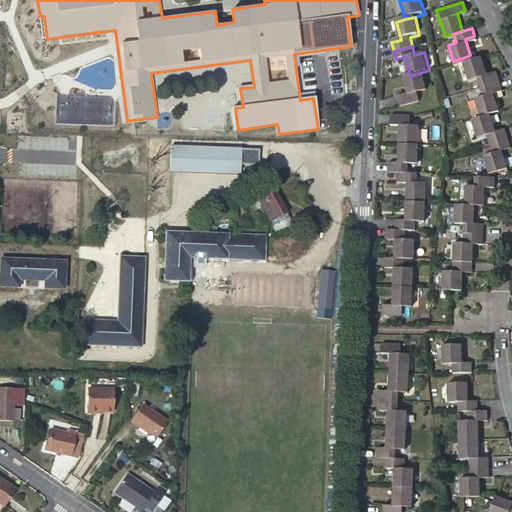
[(480,52),(470,55),(463,58),(469,76),(479,72),(481,81),(498,75),(495,67),(486,70),(480,52)]
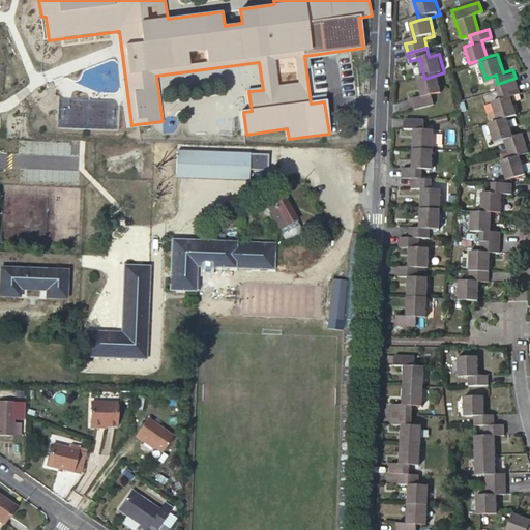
[(440,92),(435,76),(424,79),(415,81),(420,98),(411,100),(413,109),(432,104),(430,95),(440,92)]
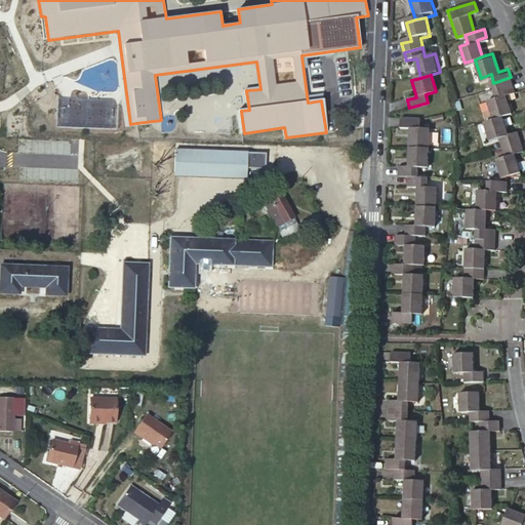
[(511,77),(493,83),(496,92),(487,95),(492,112),(502,109),(511,106),(506,89),(514,86),(511,77)]
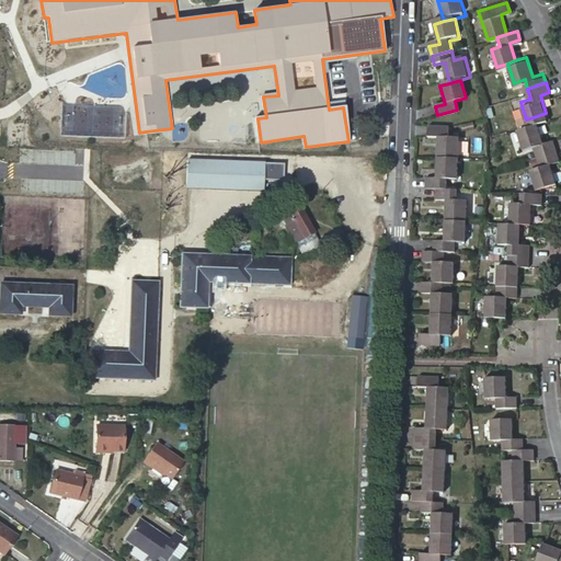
[(544,136),(537,116),(526,119),(517,123),(525,142),(534,139),(537,149),(557,142),(552,133),(544,136)]
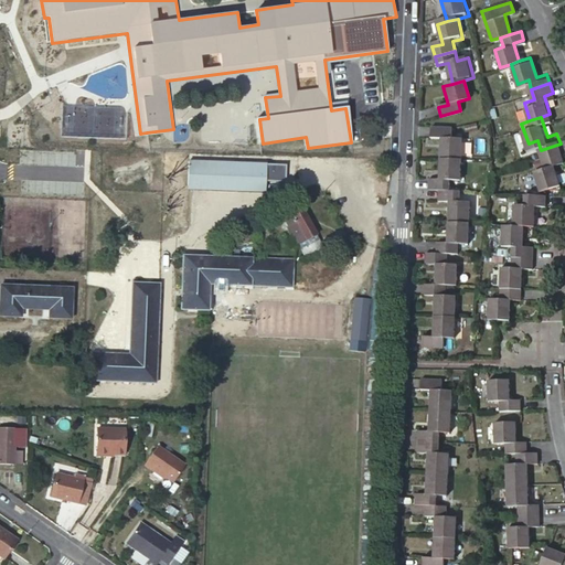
[(443,132),(443,153),(464,153),(465,134),(454,134),(454,123),(435,123),(434,132),(443,132)]
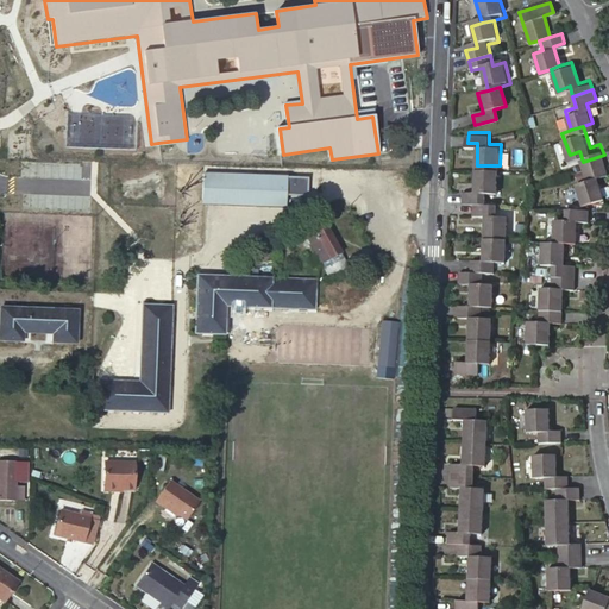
[(608,164),(604,155),(583,162),(586,173),(577,176),(584,195),(604,188),(597,168),(608,164)]
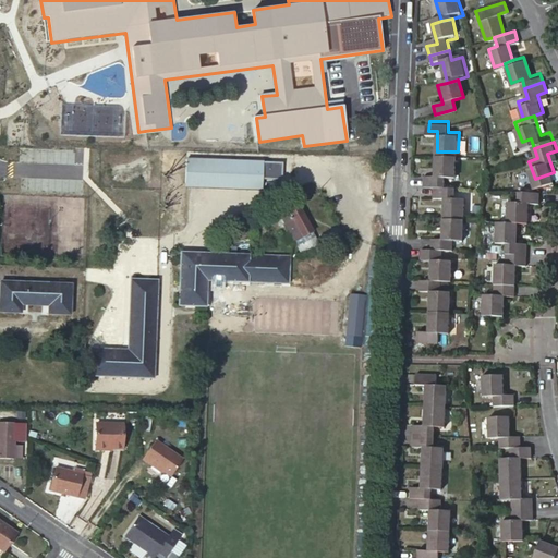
[(458,152),(437,152),(436,171),(427,171),(426,181),(436,181),(446,182),(447,172),(457,172),(458,152)]
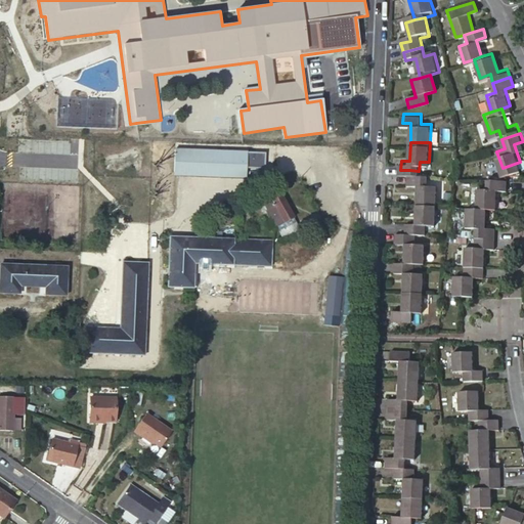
[(174,148),(173,175),(246,179),(247,168),(265,169),(265,153),(174,148)]
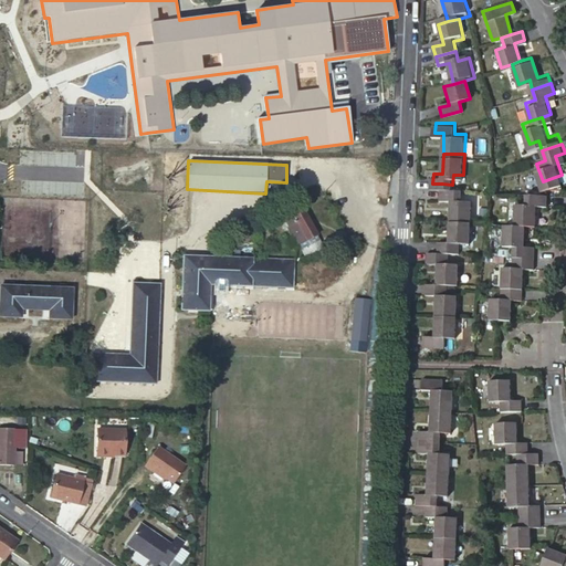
[(463,185),(452,185),(442,184),(441,195),(452,195),(451,215),(471,215),(471,196),(462,195),(463,185)]
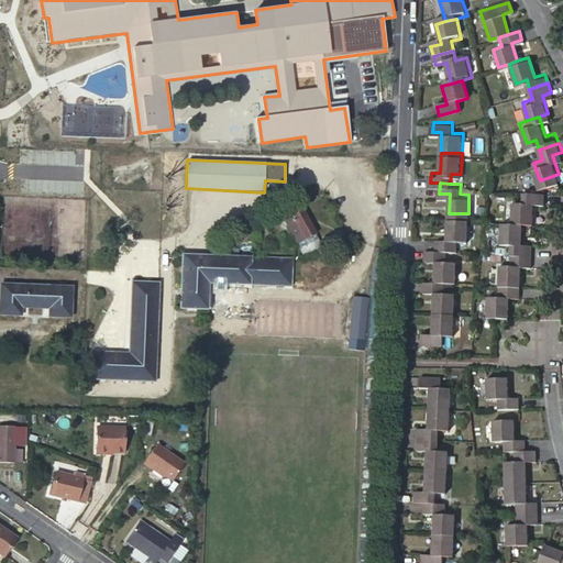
[(543,187),(523,187),(523,197),(512,197),(512,218),(522,218),(533,218),(533,197),(543,196),(543,187)]
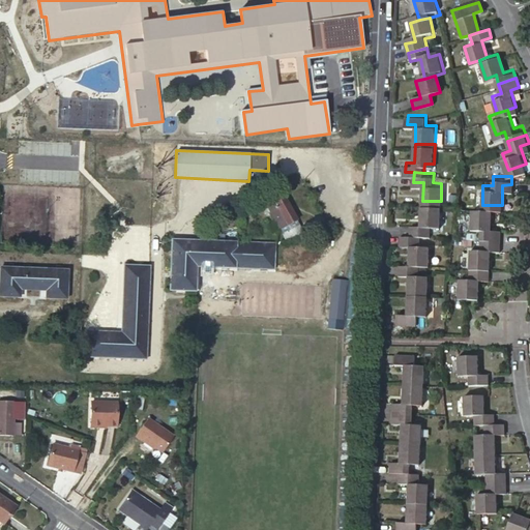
[(278,227),(283,224),(294,218),(296,216),(285,197),(274,203),(276,206),(270,210),(278,227)]
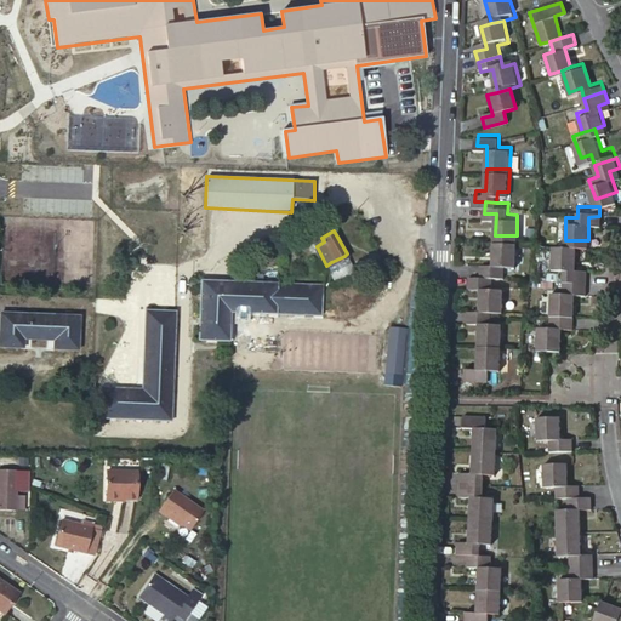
[(517,235),(495,235),(494,258),(483,258),(483,269),(494,269),(506,269),(506,258),(516,260),(517,235)]
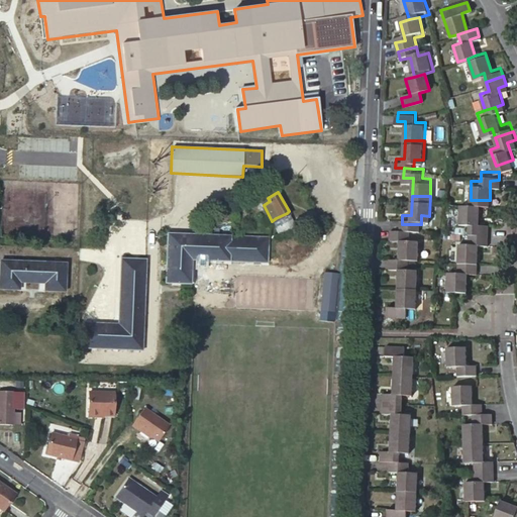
[(480,218),(480,200),(471,200),(460,200),(460,218),(470,218),(470,228),(490,228),(490,218),(480,218)]
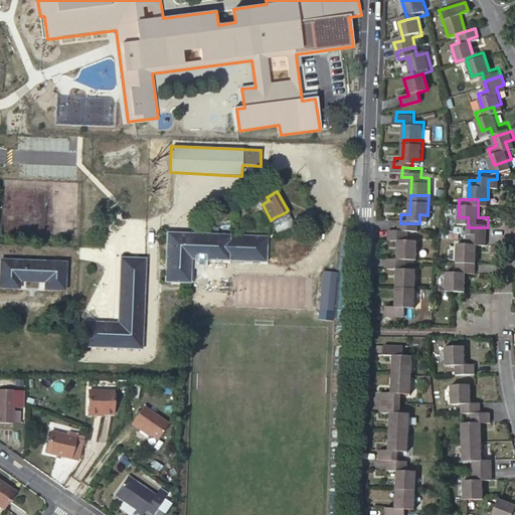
[(288,216),(286,212),(275,217),(282,229),(294,223),(290,215),(288,216)]
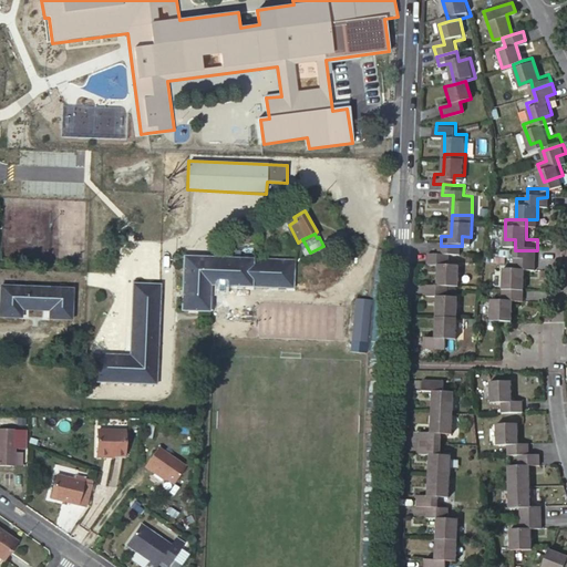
[(451,257),(451,246),(441,246),(431,245),(431,256),(441,256),(440,277),(450,277),(461,278),(461,257),(451,257)]
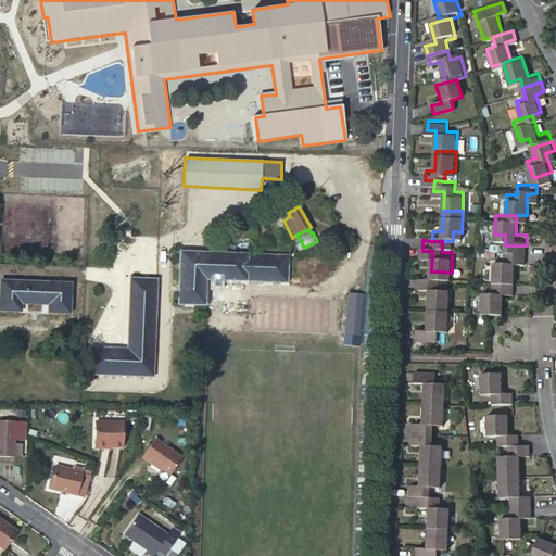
[(527,245),(505,245),(505,255),(494,255),(493,274),(515,275),(515,255),(526,255),(527,245)]
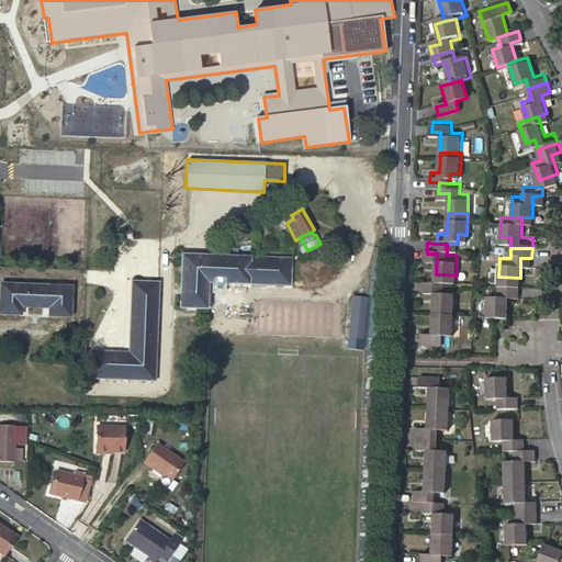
[(253,256),(182,255),(180,307),(200,308),(209,308),(210,282),(292,285),(293,257),(253,256)]
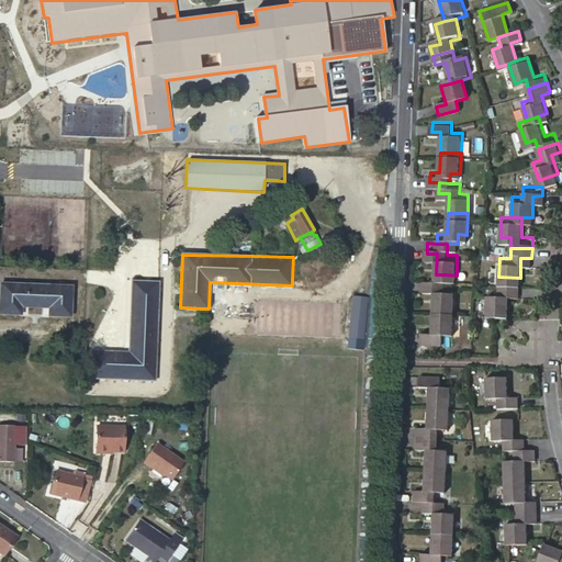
[(446,274),(436,274),(426,274),(426,283),(436,283),(435,304),(456,304),(457,284),(446,283),(446,274)]
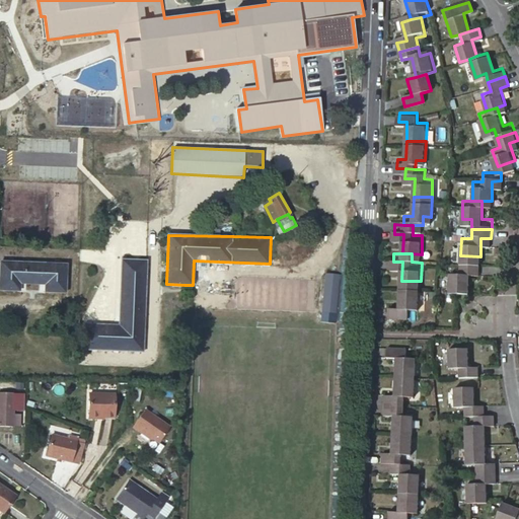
[(479,266),(480,256),(460,255),(460,266),(451,266),(451,283),(469,284),(469,266),(479,266)]
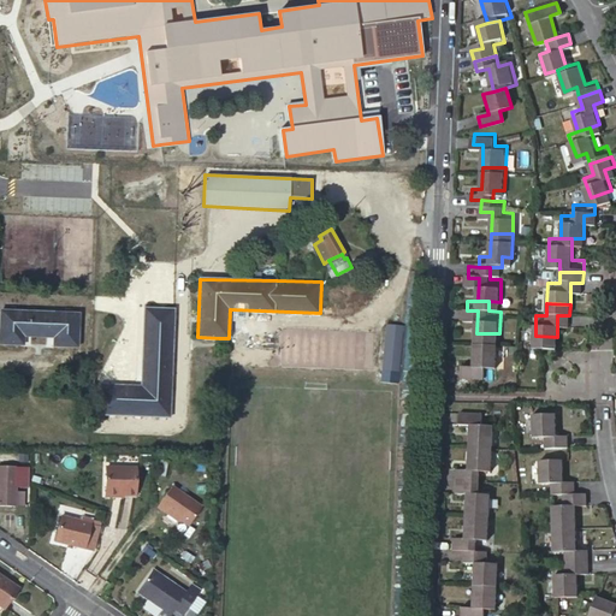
[(175,308),(144,307),(141,385),(100,384),(99,414),(170,418),(175,308)]
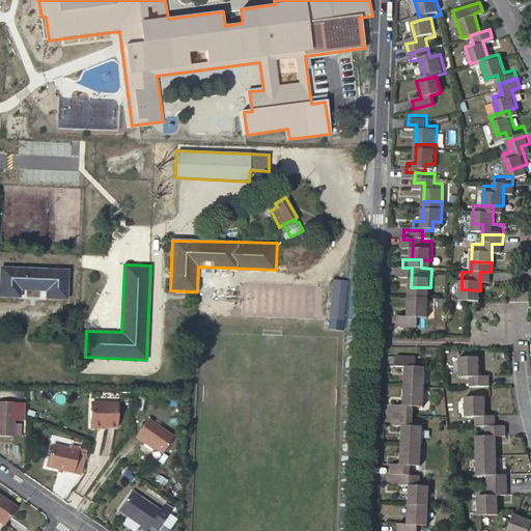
[(70,270),(2,268),(1,297),(23,298),(23,288),(48,289),(48,299),(68,300),(70,270)]
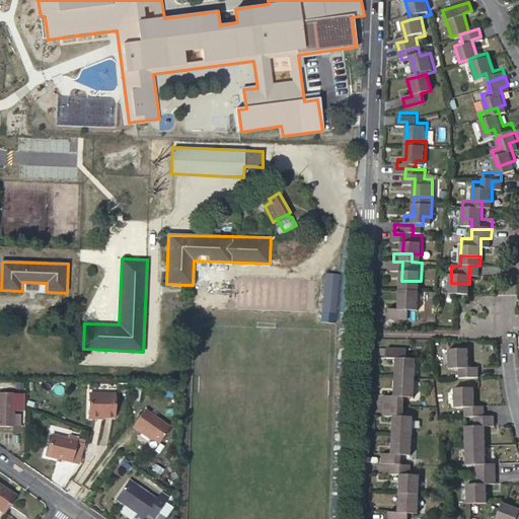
[(344,273),(328,272),(327,320),(343,321),(344,273)]
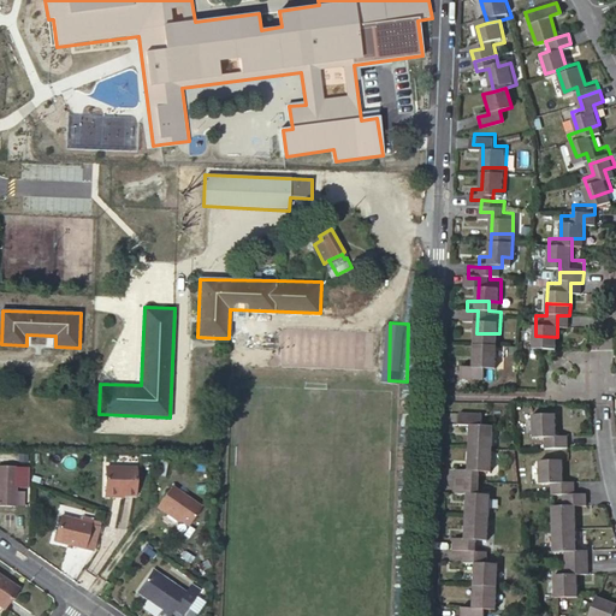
[(499,356),(499,333),(477,333),(475,356),(465,356),(465,366),(487,367),(487,356),(499,356)]
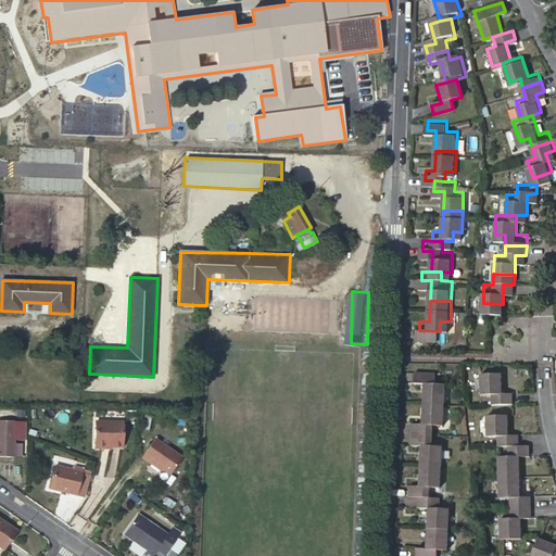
[(425,382),(424,403),(445,403),(446,383),(436,383),(436,374),(416,373),(415,382),(425,382)]
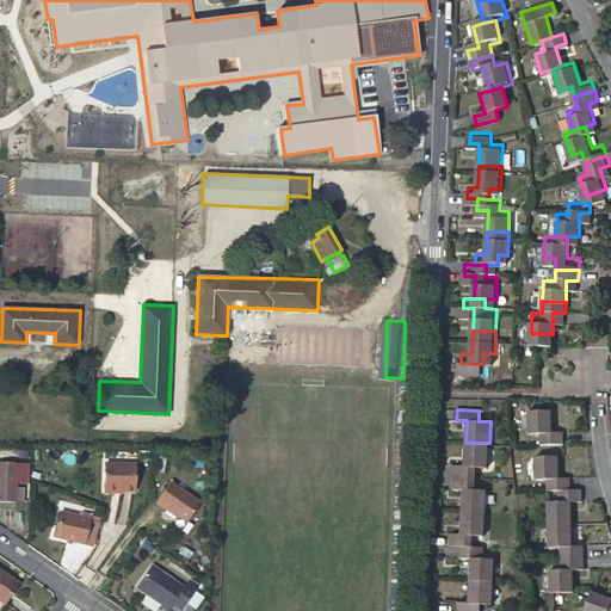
[(560,417),(538,415),(538,437),(549,438),(549,449),(573,449),(573,438),(560,438),(560,417)]
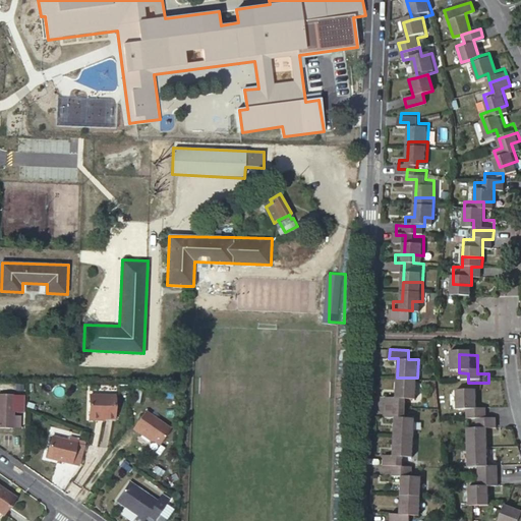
[(417,378),(397,378),(397,395),(388,395),(387,405),(406,405),(406,396),(416,396),(417,378)]
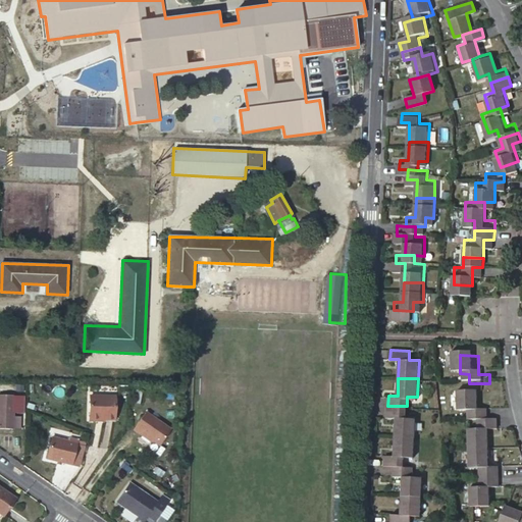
[(476,420),(486,420),(494,420),(496,412),(484,412),(484,394),(465,394),(465,412),(476,412),(476,420)]
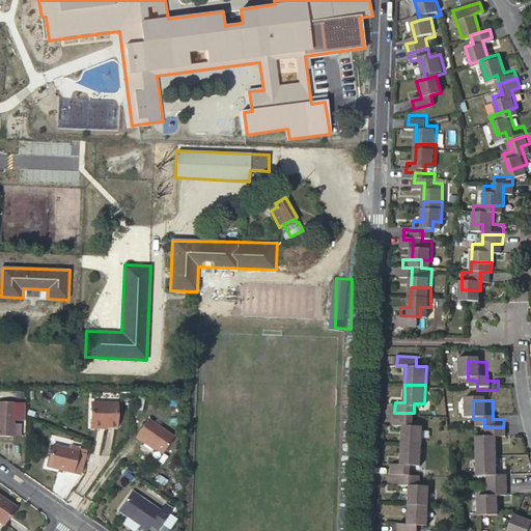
[(16,402),(0,401),(0,436),(15,436),(16,402)]
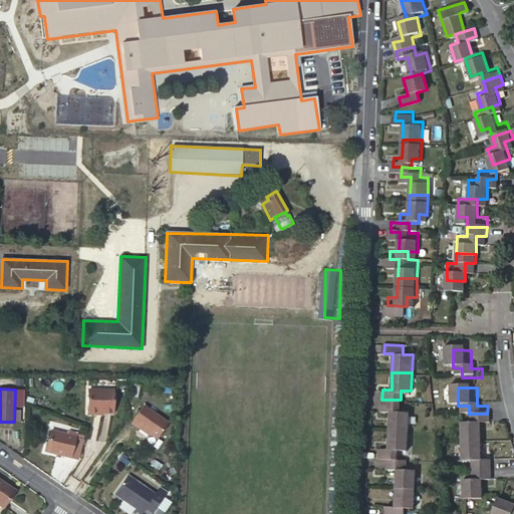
[(113,413),(113,391),(88,390),(88,413),(113,413)]
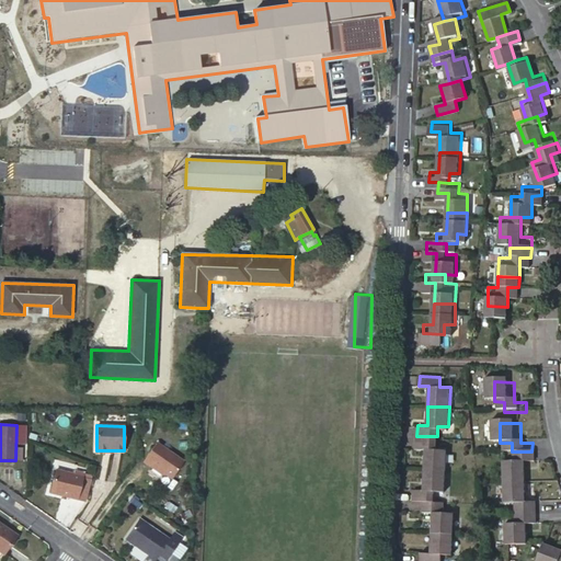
[(437,446),(437,436),(416,436),(416,445),(426,446),(426,465),(447,465),(447,447),(437,446)]
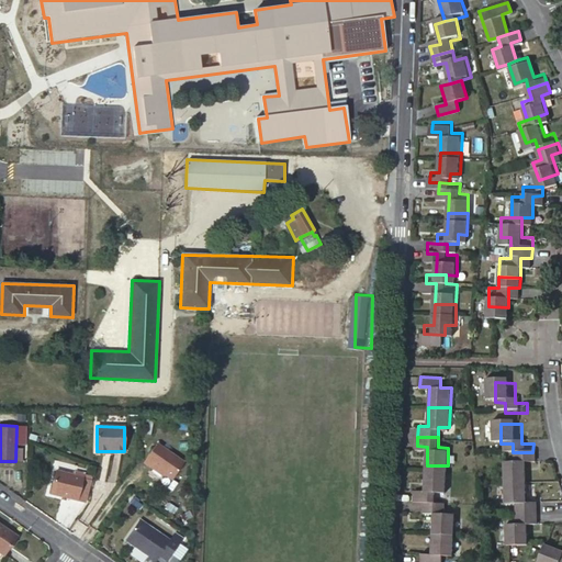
[(186,462),(158,444),(145,462),(153,467),(154,465),(173,479),(186,462)]
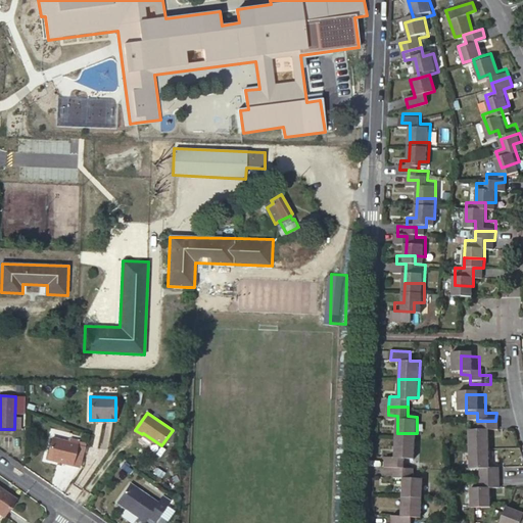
[(495,421),(487,421),(487,430),(477,430),(478,448),(496,448),(496,430),(507,430),(507,421),(495,421)]
